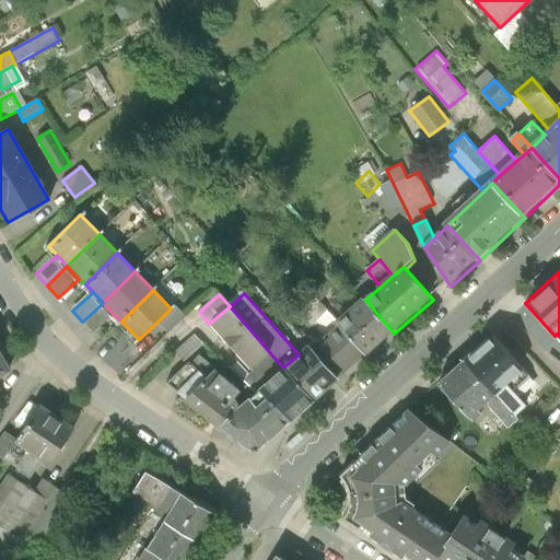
[(394,334),(365,300),(338,324),(340,327),(366,356),(368,357),(394,334)]
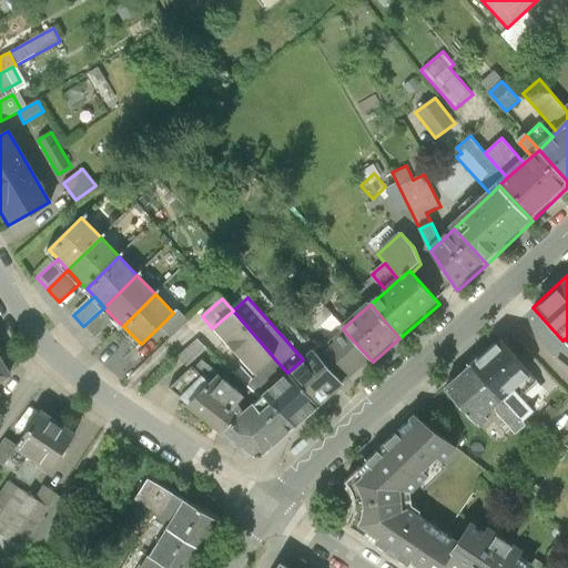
[(115,320),(104,307),(83,326),(95,338),(115,320)]
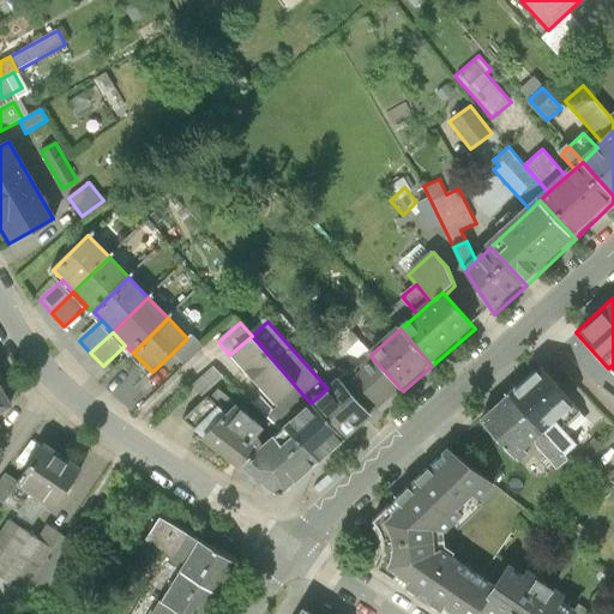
[(187,338),(172,354),(184,366),(204,347),(192,335),(187,338)]
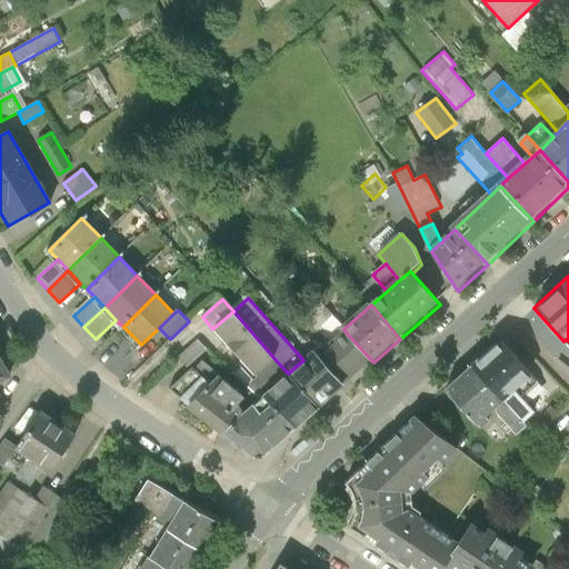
[(276,360),(233,311),(212,329),(256,378),(276,360)]
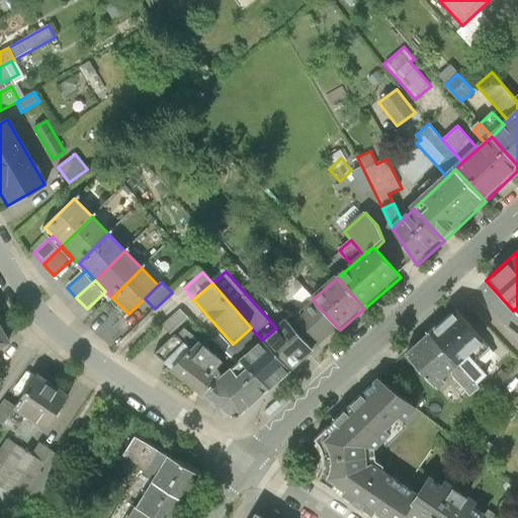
[(339,329),(315,303),(290,324),(314,350),(339,329)]
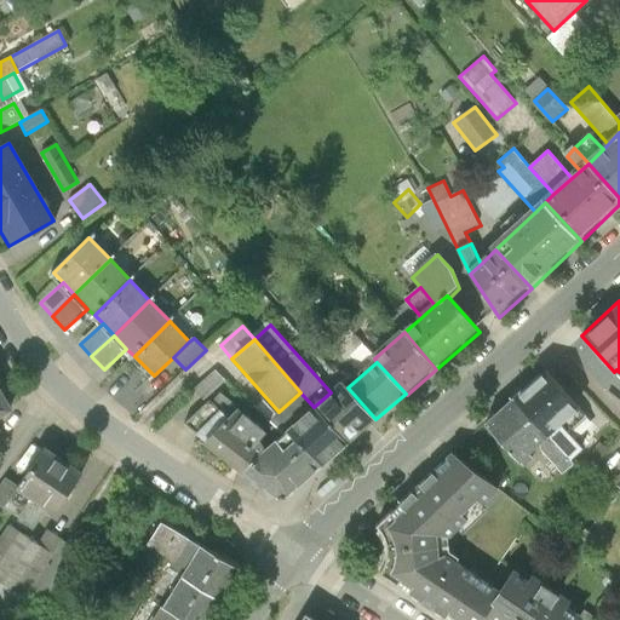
[(217,371),(194,391),(205,402),(227,383),(217,371)]
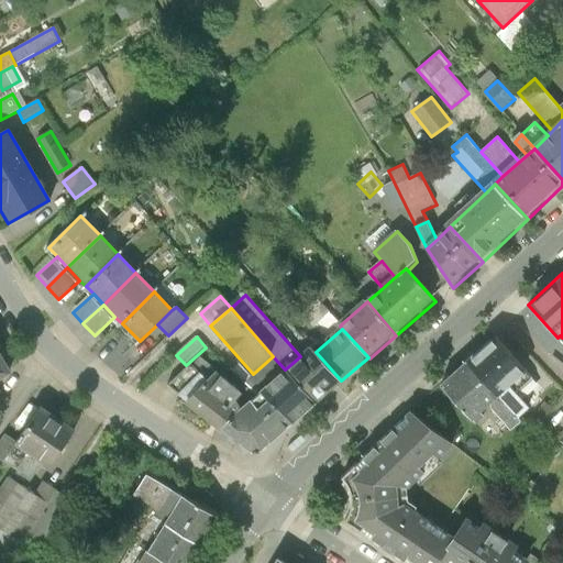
[(496,337),(467,361),(520,420),(532,410),(514,388),(529,374),(496,337)]
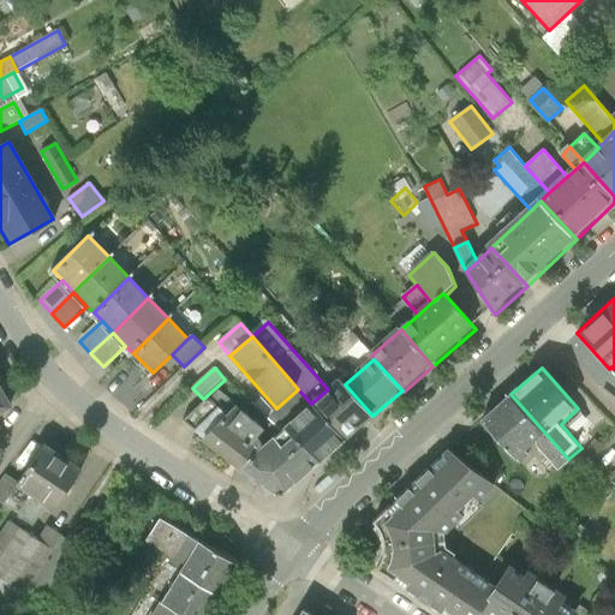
[(328,389),(311,404),(348,443),(376,418),(372,416),(345,384),(339,378),(328,389)]
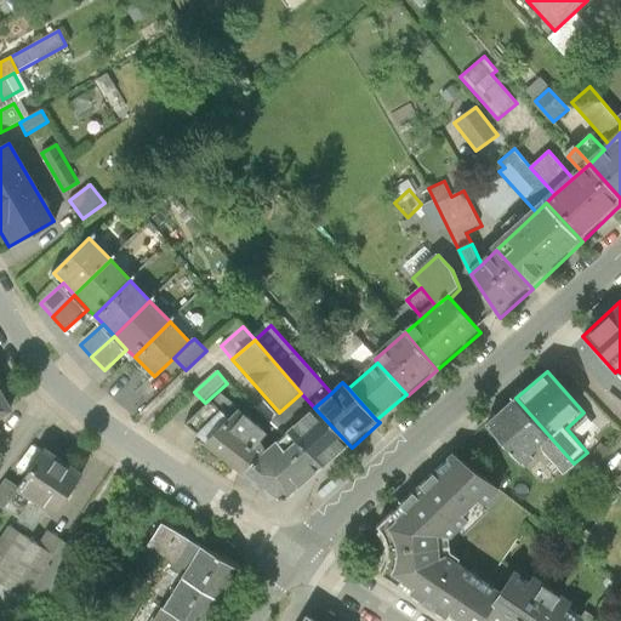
[(0,392),(0,423),(13,416),(0,392)]
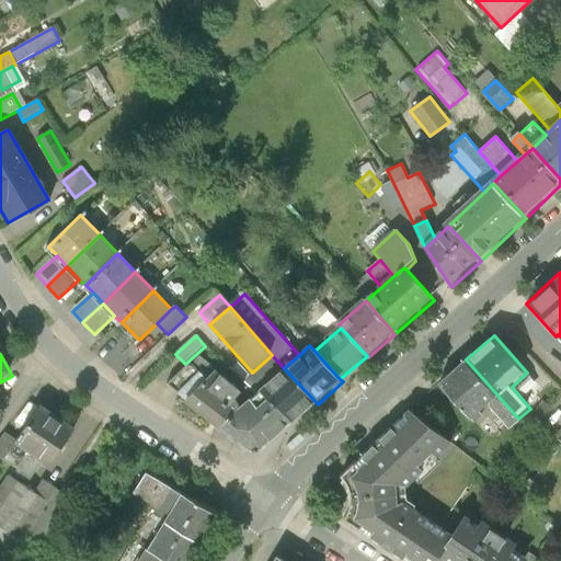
[(272,355),(252,373),(243,380),(259,392),(284,368),(272,355)]
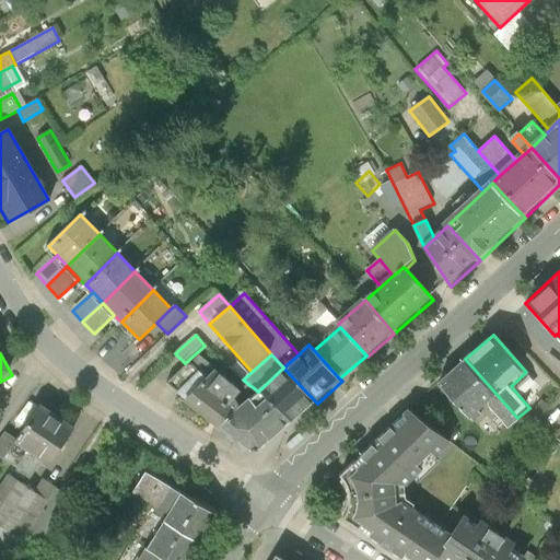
[(168,386),(185,404),(217,371),(200,357),(168,386)]
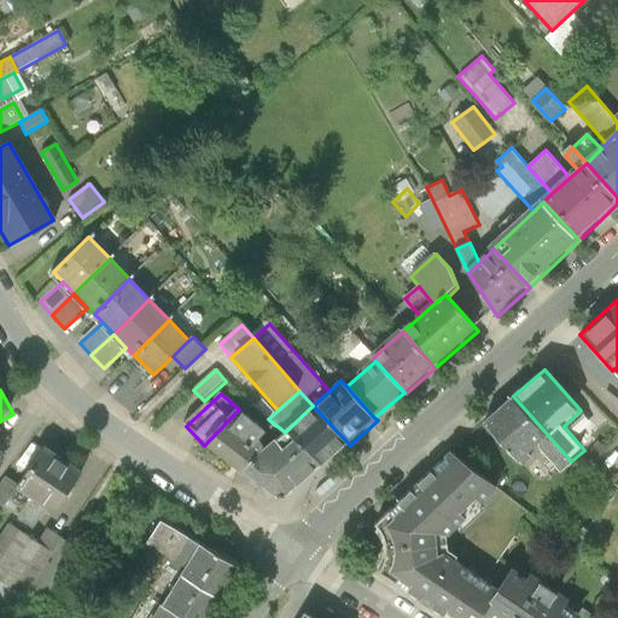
[(513,396),(483,421),(520,465),(538,449),(561,474),(573,465),(571,461),(513,396)]
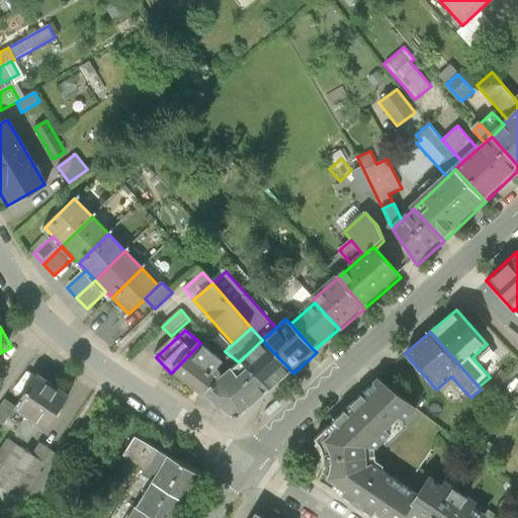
[(293,373),(262,340),(239,362),(270,394),(293,373)]
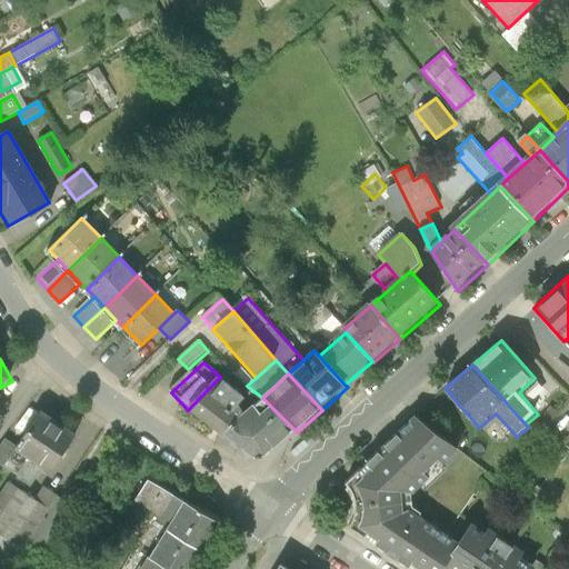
[(188,410),(221,436),(253,407),(220,377),(188,410)]
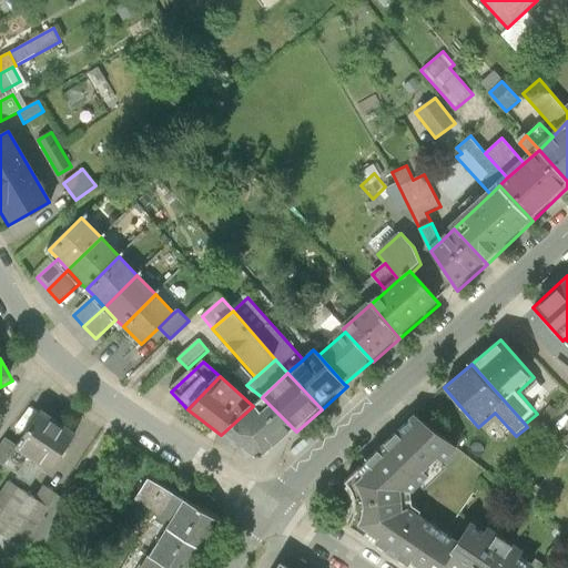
[(296,432),(262,397),(253,406),(221,435),(254,460),(265,459),(296,432)]
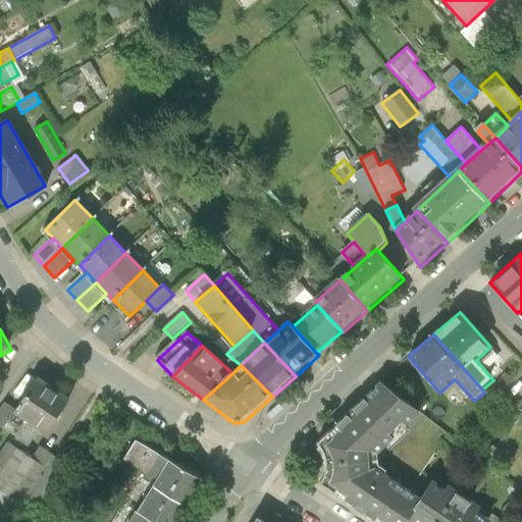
[(69,401),(38,378),(15,411),(13,415),(38,431),(45,436),(69,401)]
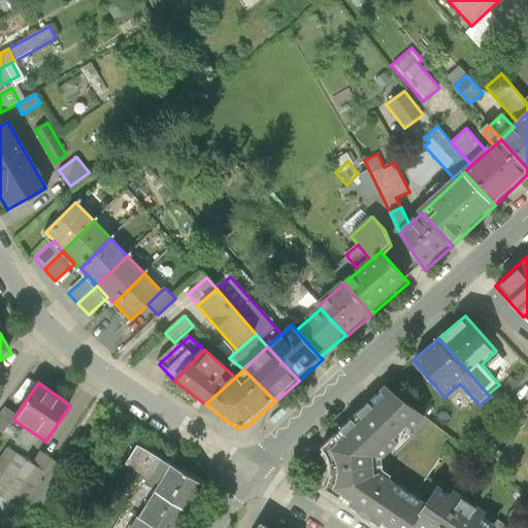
[(329,480),(326,491),(384,474),(382,461),(426,417),(386,386),(319,449),(323,453),(327,460),(329,471),(329,480)]
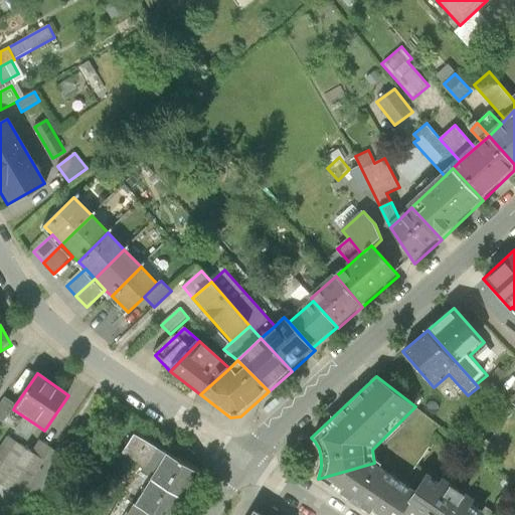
[(13,409),(15,405),(4,398),(0,403),(0,422),(2,424),(13,409)]
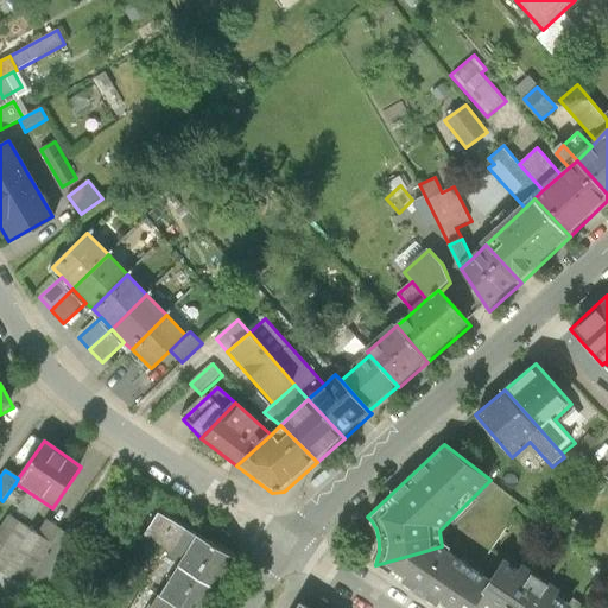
[(442,546),(477,571),(524,506),(491,480),(439,531),(442,546)]
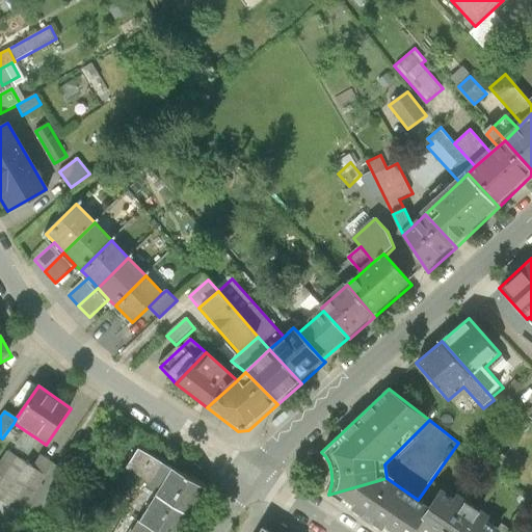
[(28,455),(38,440),(14,423),(2,439),(28,455)]
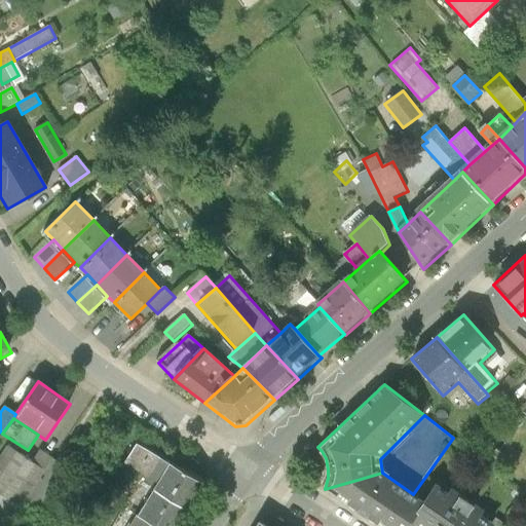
[(139,472),(161,485),(174,464),(139,444),(126,463),(139,472)]
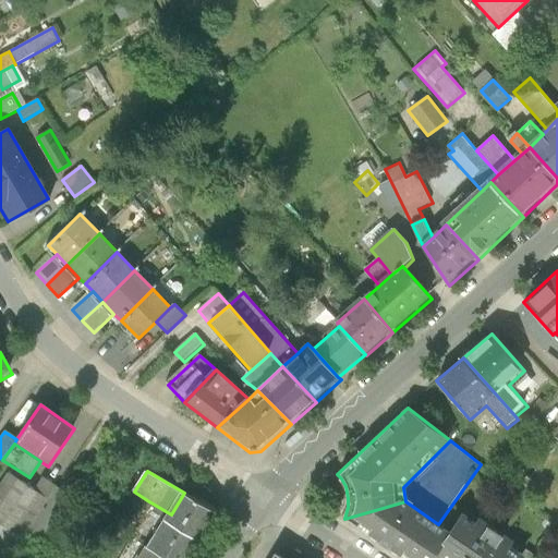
[(11,473),(0,487),(0,522),(22,538),(24,534),(48,499),(35,490),(11,473)]
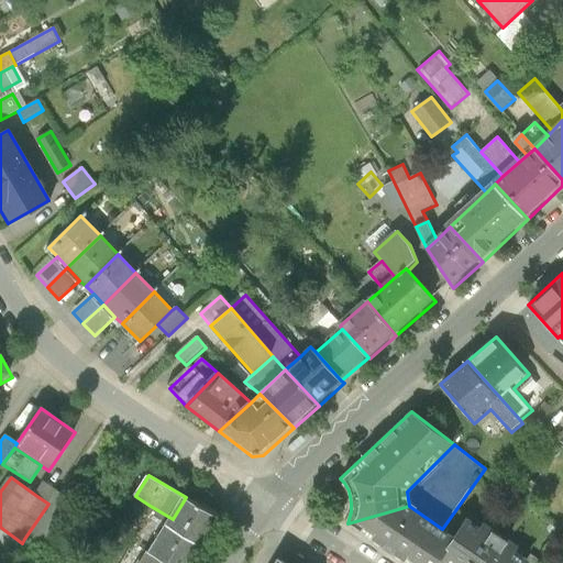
[(44,482),(35,495),(48,504),(57,492),(44,482)]
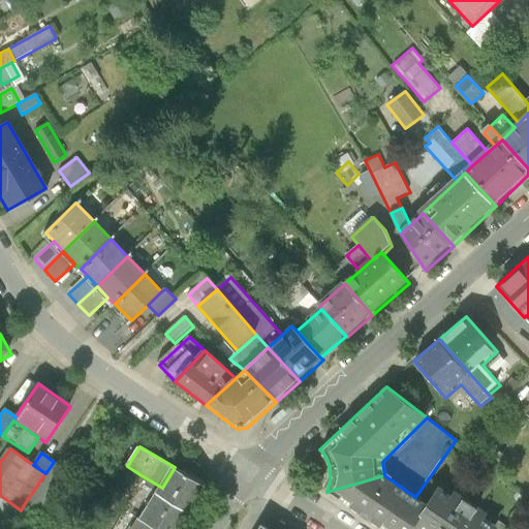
[(73,475),(54,462),(45,473),(23,506),(42,520),(73,475)]
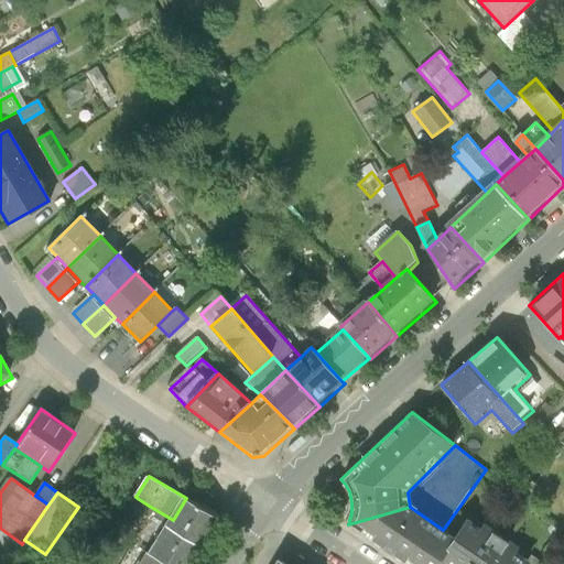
[(173,520),(170,525),(207,548),(224,521),(186,498),(173,520)]
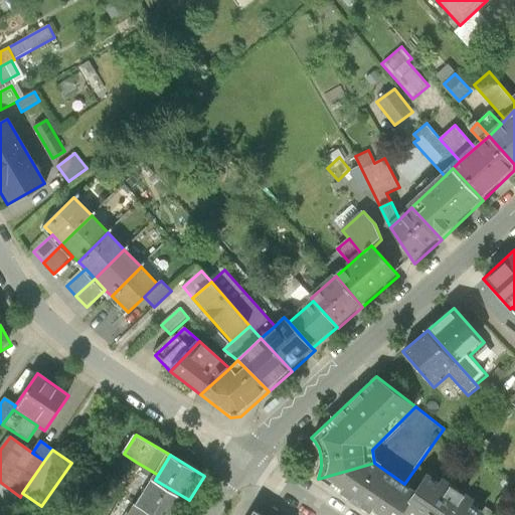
[(134,466),(155,480),(158,475),(136,462),(134,466)]
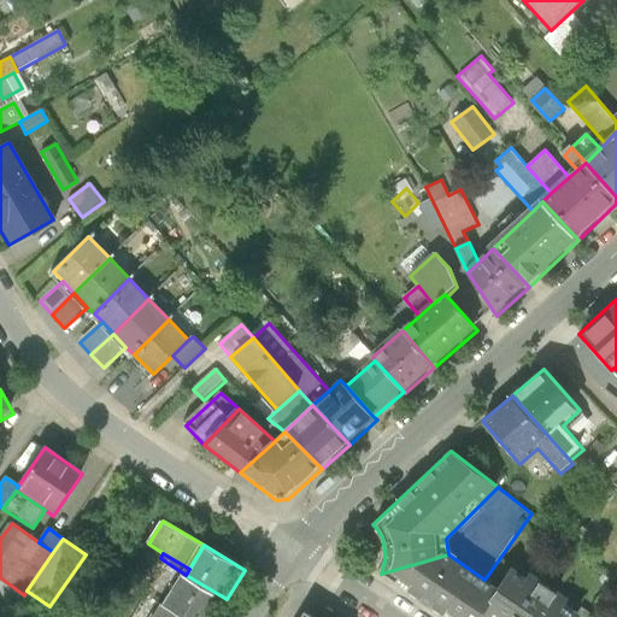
[(485,580),(448,554),(381,574),(444,616),(481,616),(500,592),(485,580)]
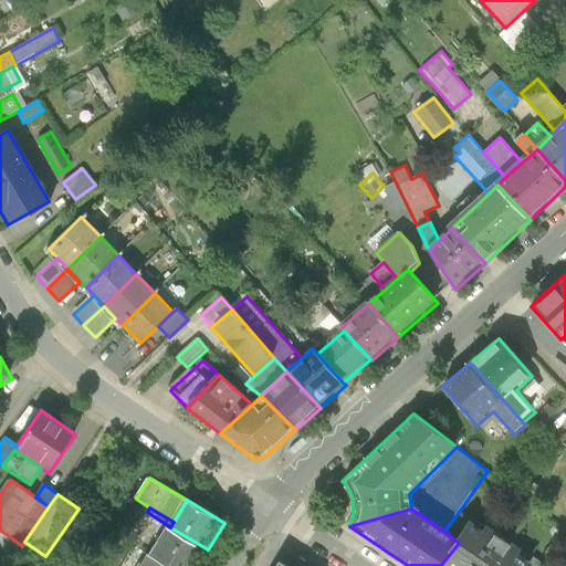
[(472,524),(459,543),(441,565),(530,565),(531,565),(521,558),(524,554),(488,527),(484,533),(472,524)]
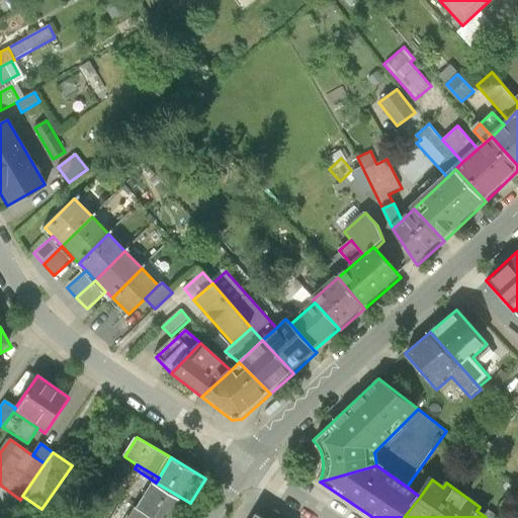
[(156,483),(140,509),(155,517),(181,517),(190,503),(156,483)]
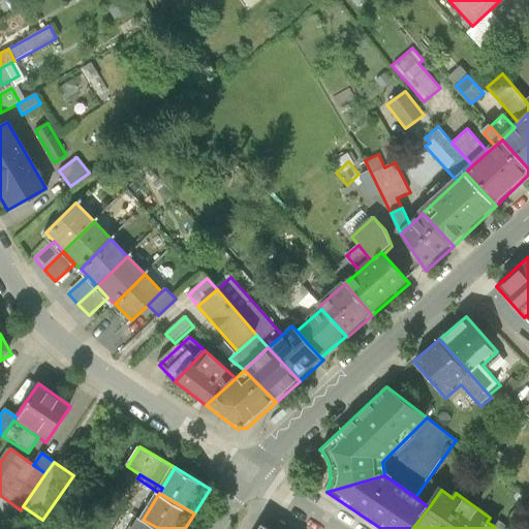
[(0,528),(5,528),(21,510),(0,495),(0,528)]
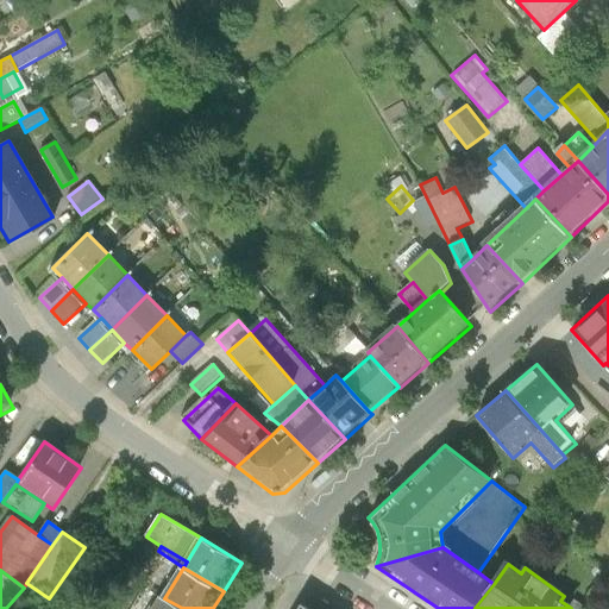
[(318,608),(300,596),(292,608),(318,608)]
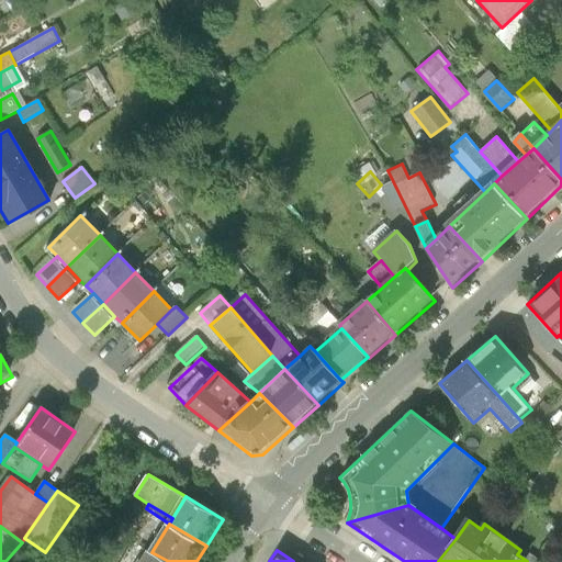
[(145,561),(168,561),(152,552),(145,561)]
